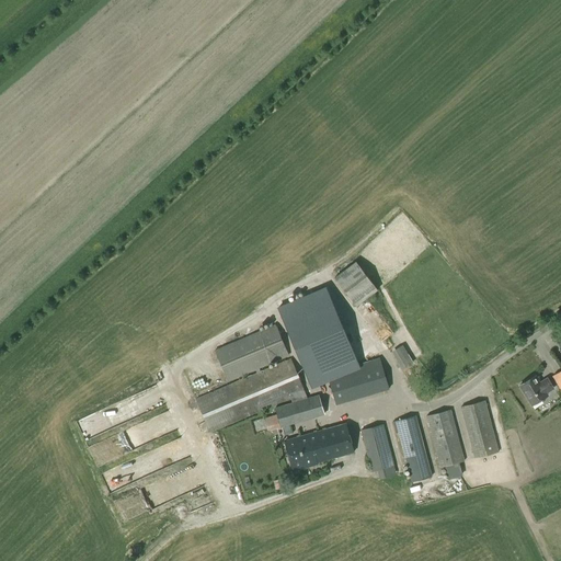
[(377,289),(355,261),(334,277),(355,306),(377,289)]
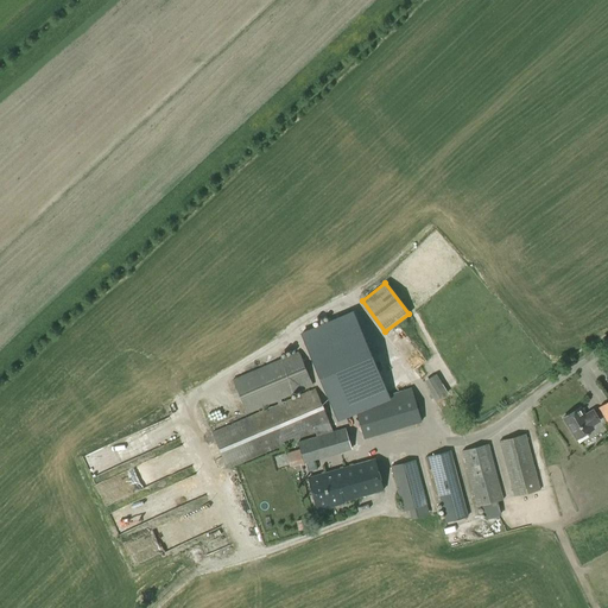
[(301,334),(333,409),(386,386),(354,311),(301,334)]
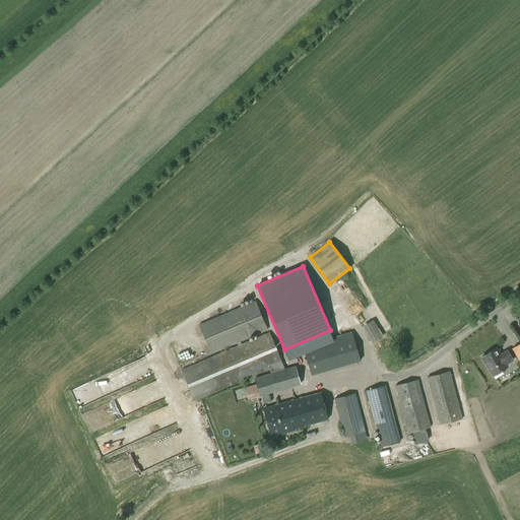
[(210,352),(267,329),(255,301),(199,324),(210,352)]
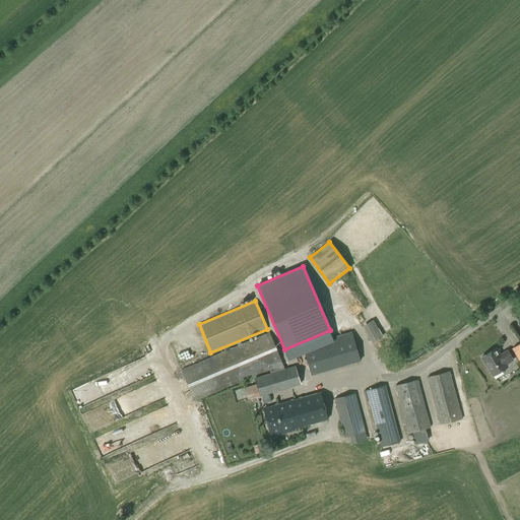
[(383,336),(373,320),(363,326),(373,342),(383,336)]
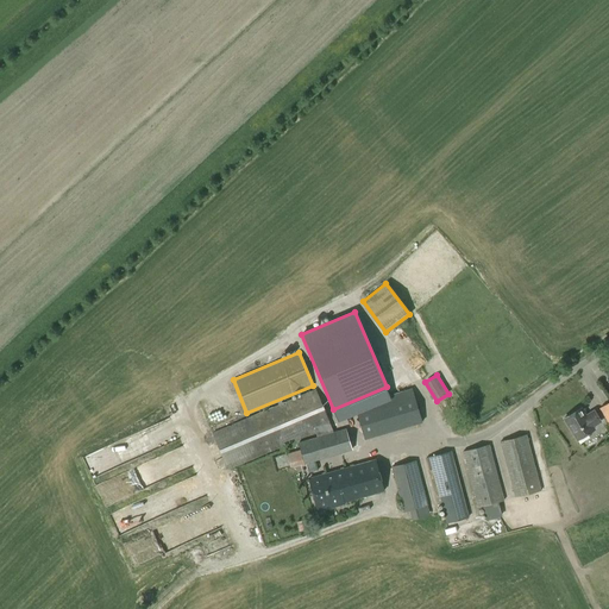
[(364,439),(422,422),(412,388),(365,402),(368,407),(356,410),(364,439)]
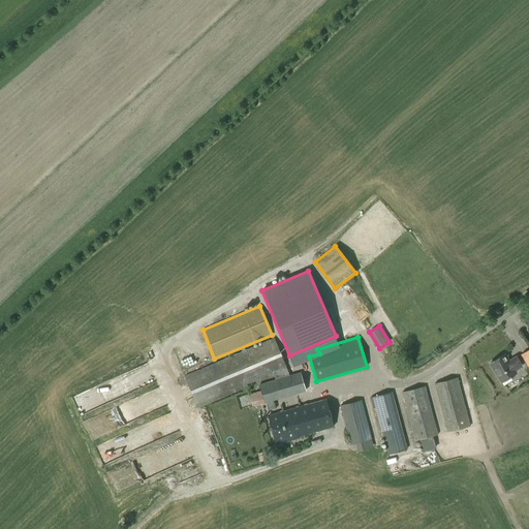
[(289,375),(274,338),(184,376),(197,407),(274,375),(276,379),(259,384),(265,403),(306,391),(301,372),(289,375)]
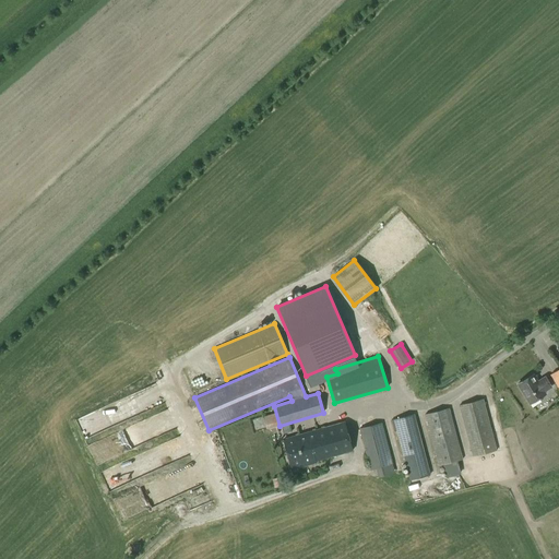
[(537,381),(533,373),(518,383),(530,404),(546,394),(544,391),(551,387),(545,377),(537,381)]
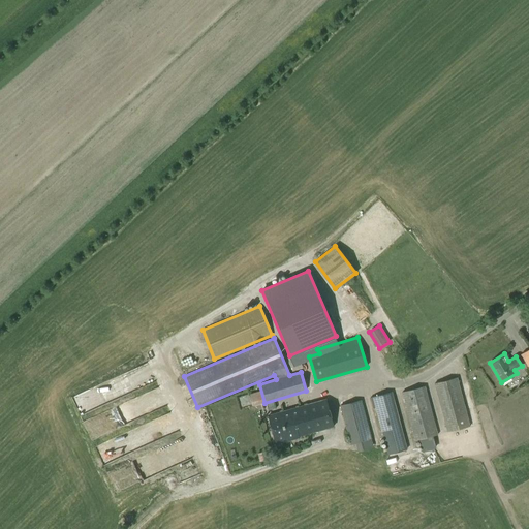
[(447,429),(469,423),(457,374),(434,380),(447,429)]
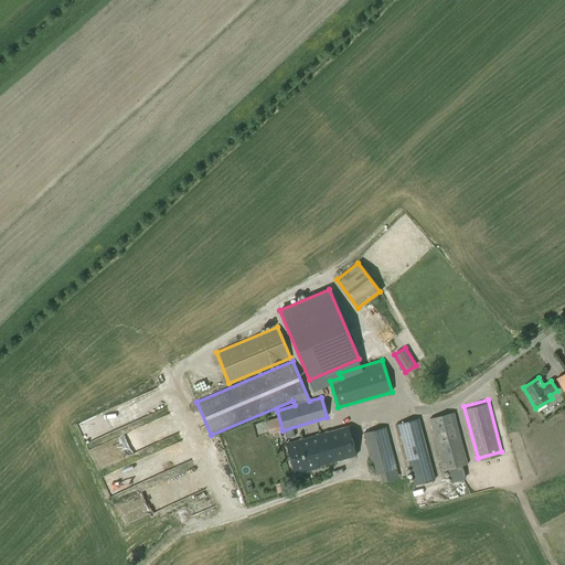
[(141,515),(204,492),(182,433),(170,429),(167,419),(169,414),(167,408),(86,438),(84,438),(95,468),(109,472),(127,466),(129,467),(130,461),(152,452),(151,456),(158,472),(155,481),(142,477),(139,486),(126,491),(129,500),(136,502),(135,508),(142,510),(141,515)]
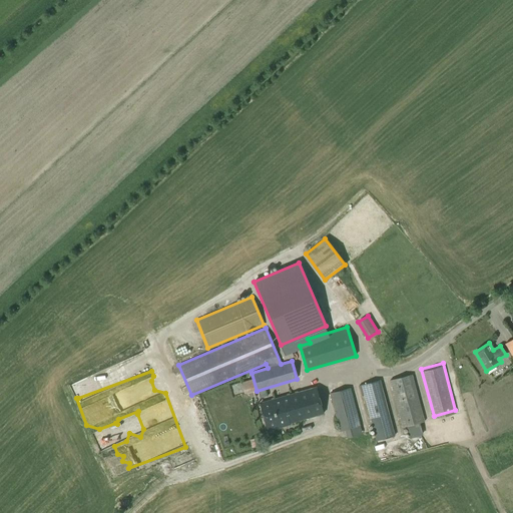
[(402,425),(424,419),(411,372),(390,378),(402,425)]
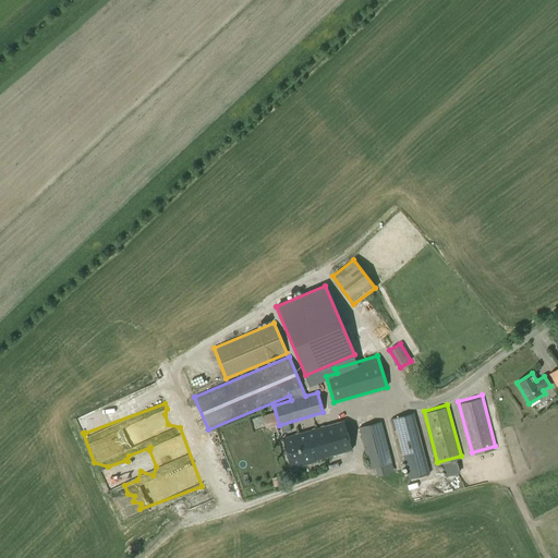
[(428,474),(413,413),(390,420),(393,431),(397,429),(409,480),(428,474)]
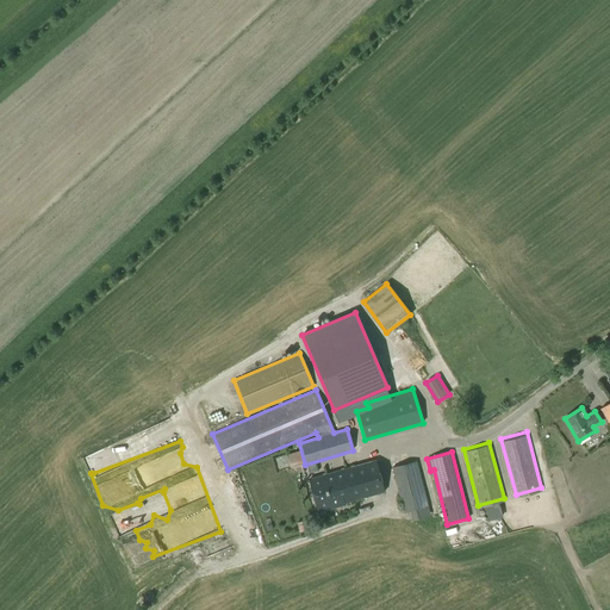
[(319,512),(338,508),(337,504),(385,491),(375,460),(310,479),(318,510),(319,512)]
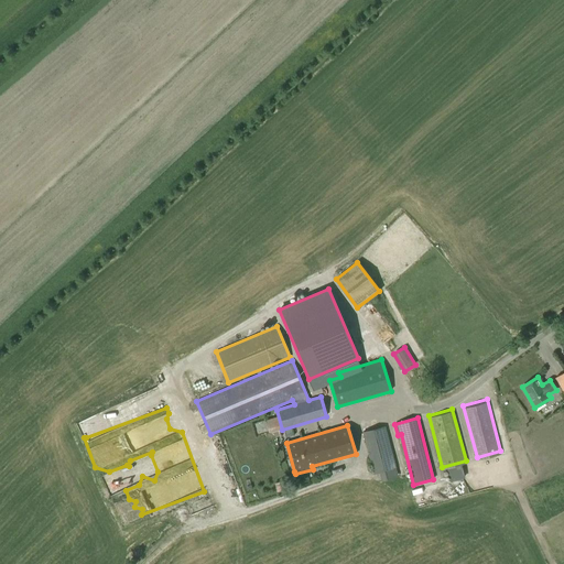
[(373,474),(396,468),(386,426),(364,432),(373,474)]
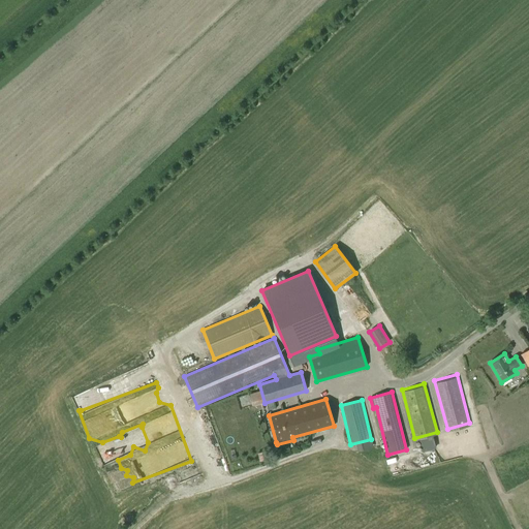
[(259,461),(268,459),(266,450),(257,453),(259,461)]
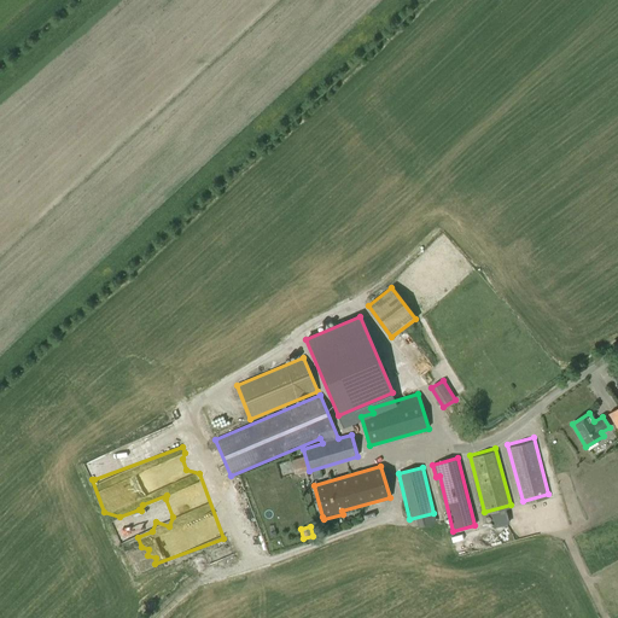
All buildings are outlined.
